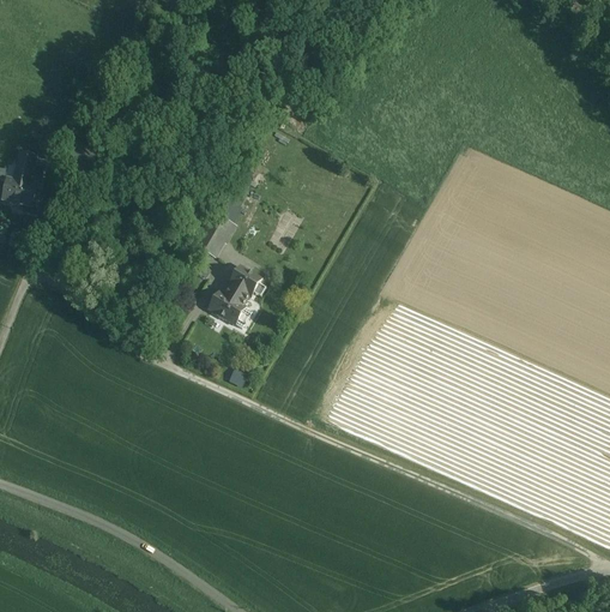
[(32,157),(18,154),(11,181),(4,180),(0,199),(28,205),(32,186),(26,185),(32,157)]
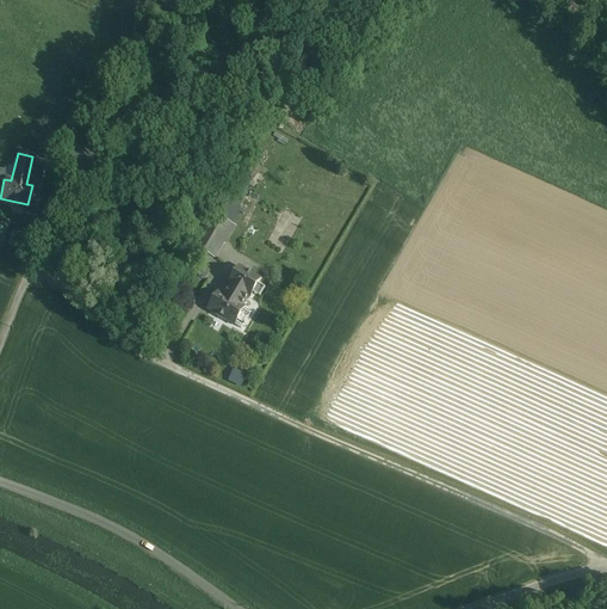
[(223,200),(216,211),(227,219),(234,205),(223,200)]
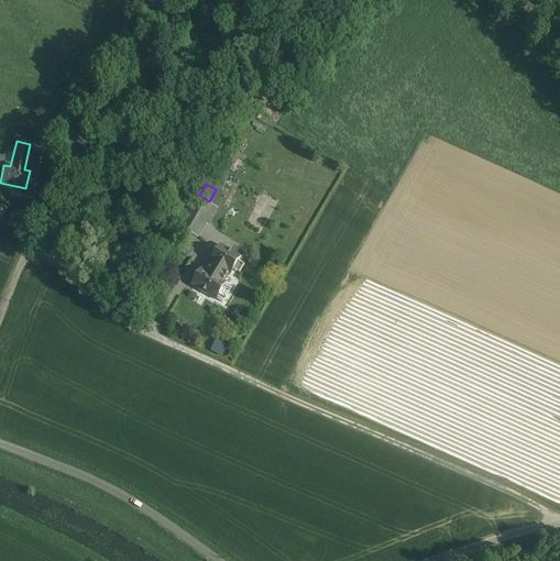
[(211,206),(194,196),(173,232),(184,238),(187,231),(194,235),(211,206)]
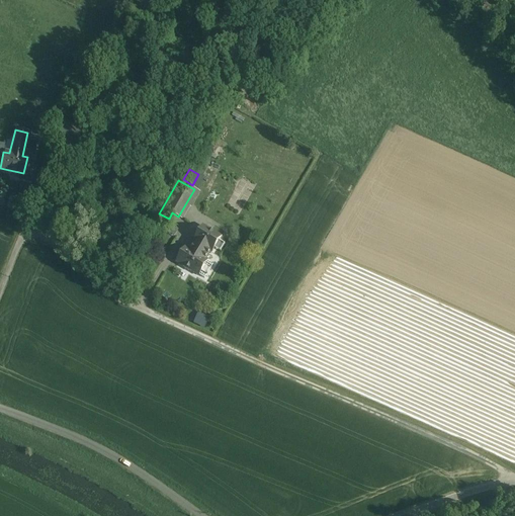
[(174,228),(164,222),(160,228),(171,234),(174,228)]
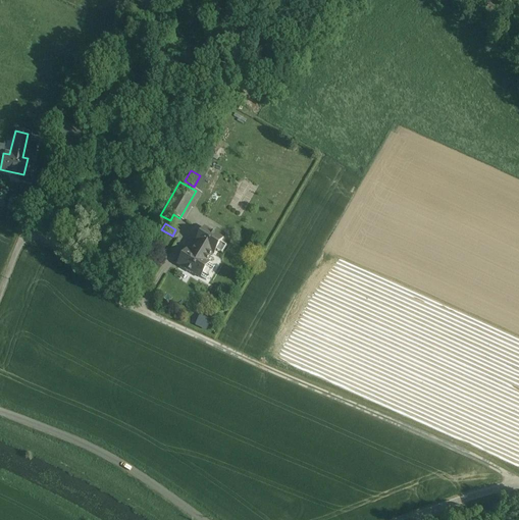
[(219,237),(202,226),(193,242),(194,242),(196,244),(191,252),(204,260),(209,251),(211,252),(213,249),(217,241),(219,237)]
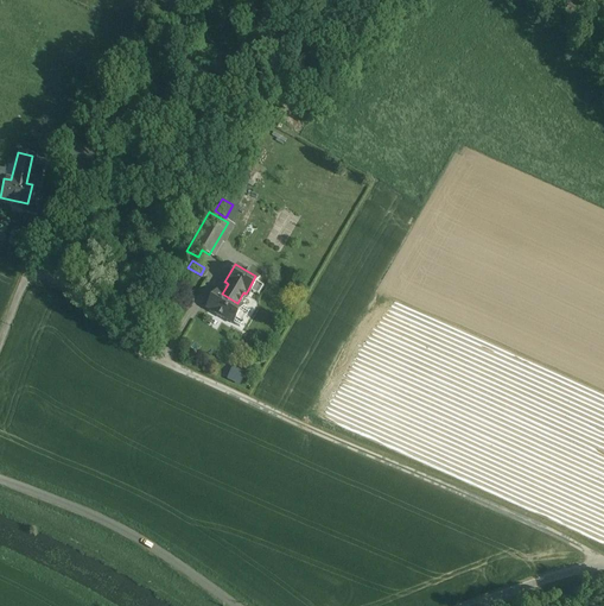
[(260,285),(253,281),(248,290),(255,294),(260,285)]
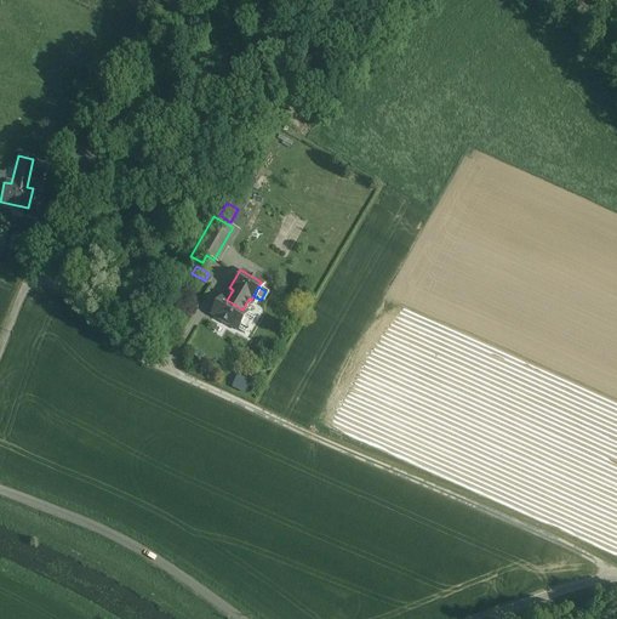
[(224,297),(218,295),(207,313),(217,318),(217,319),(223,323),(224,323),(234,329),(235,328),(245,312),(245,311),(243,310),(227,300),(224,297)]
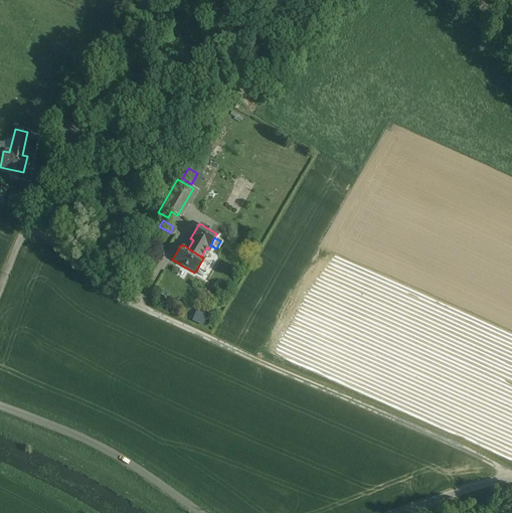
[(203,259),(195,272),(201,275),(208,262),(203,259)]
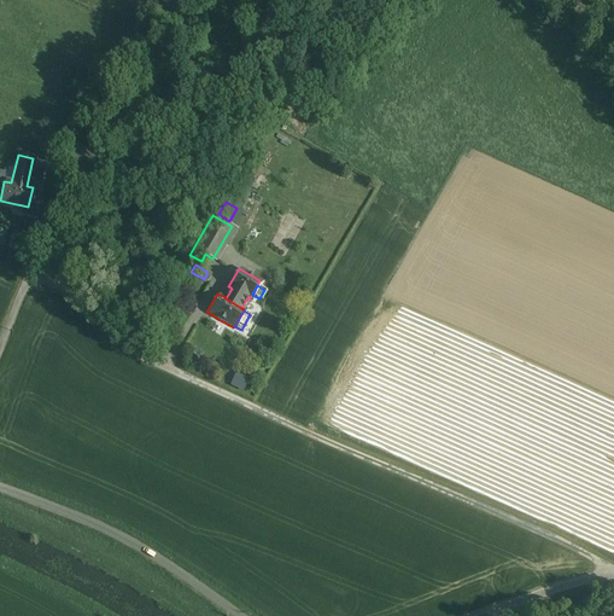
[(244,388),(246,375),(233,371),(229,384),(244,388)]
